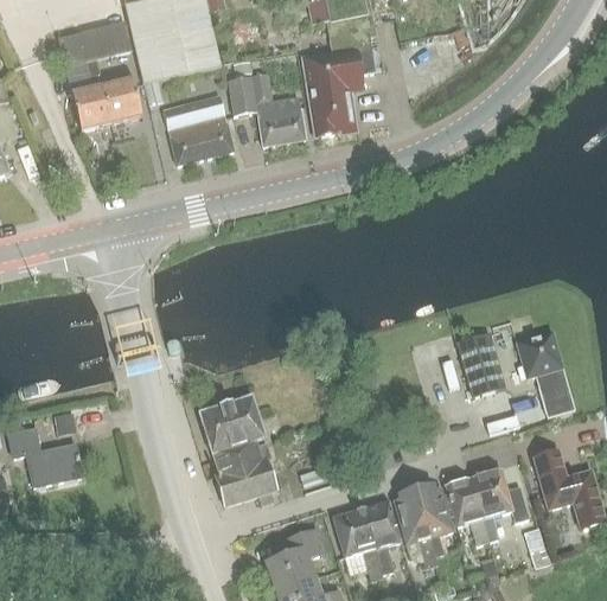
[(139,0),(123,4),(141,84),(221,66),(205,0),(139,0)]
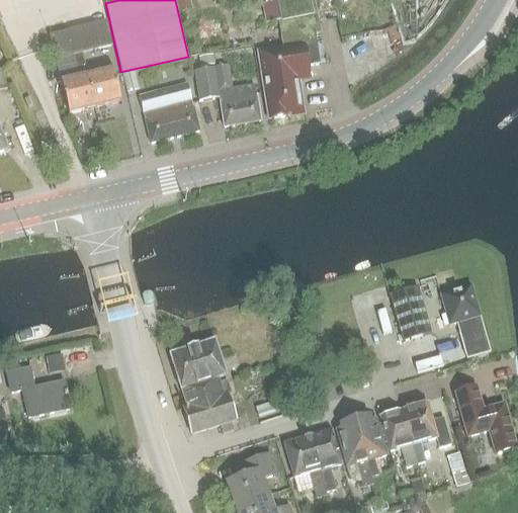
[(256,48),(267,117),(306,112),(300,79),(312,77),(309,63),(322,61),(317,31),(323,30),(318,0),(280,0),(283,18),(280,19),(284,43),(256,48)]
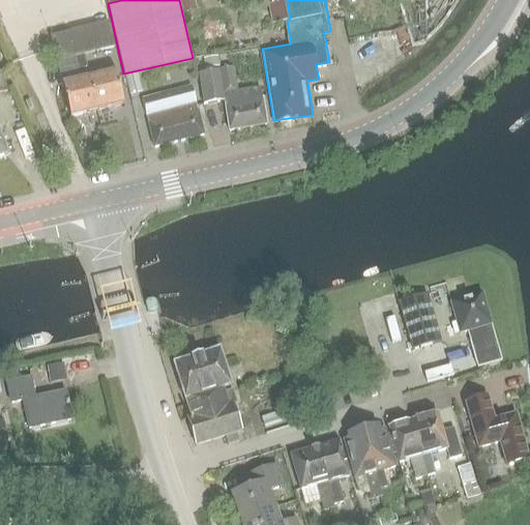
[(84,24),(90,50),(102,47),(96,21),(84,24)]
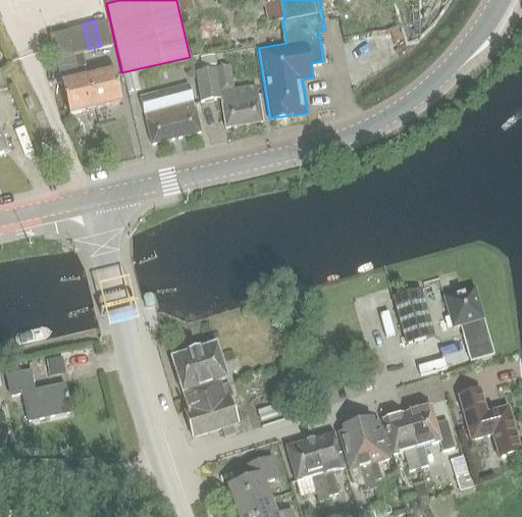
[(55,57),(76,52),(70,27),(49,33),(55,57)]
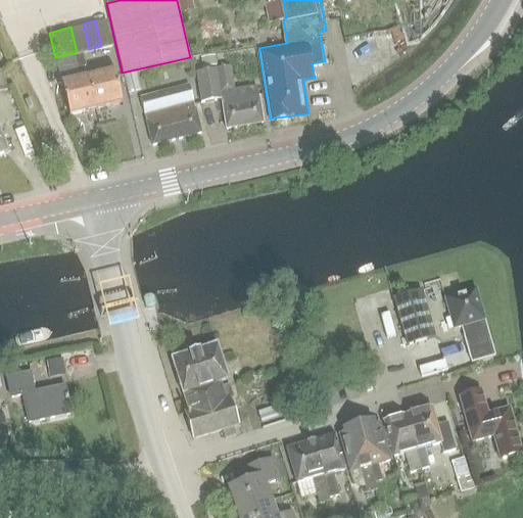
[(216,61),(215,52),(201,54),(202,62),(216,61)]
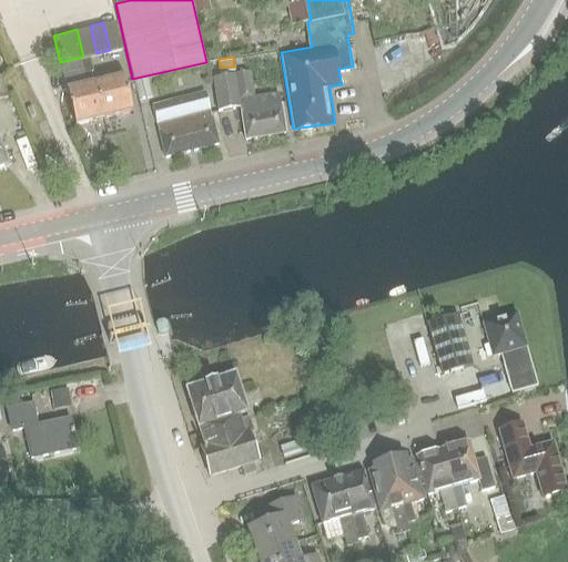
[(236,72),(214,75),(217,108),(241,104),(241,105),(245,138),(285,130),(281,99),(280,99),(279,90),(255,93),(253,70),(236,72)]
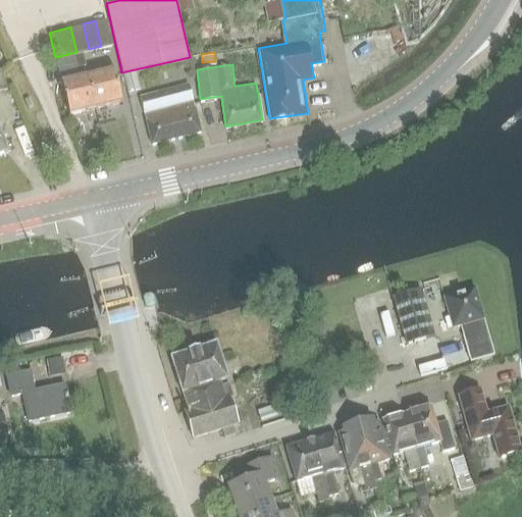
[(1,66),(0,66),(0,90),(9,87),(1,66)]
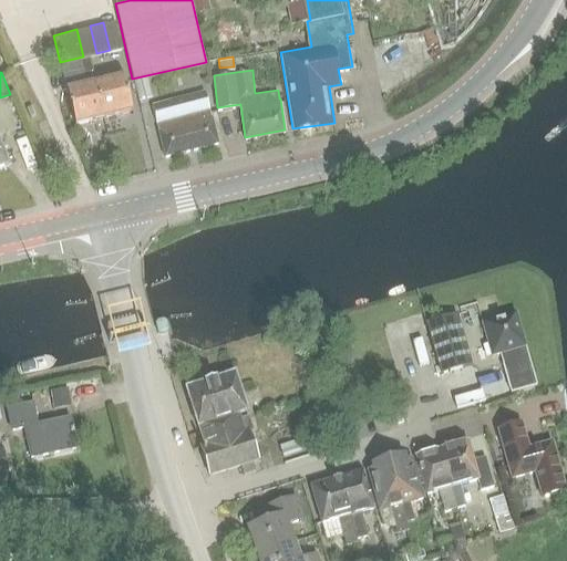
[(123,72),(95,79),(105,116),(132,110),(123,72)]
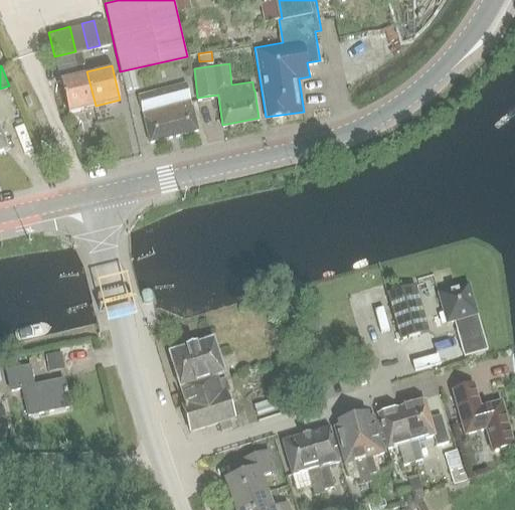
[(67,112),(96,106),(87,71),(59,78),(67,112)]
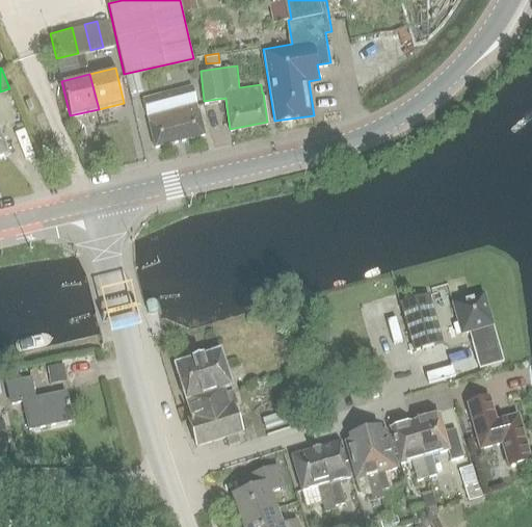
[(155,145),(204,132),(192,83),(142,95),(155,145)]
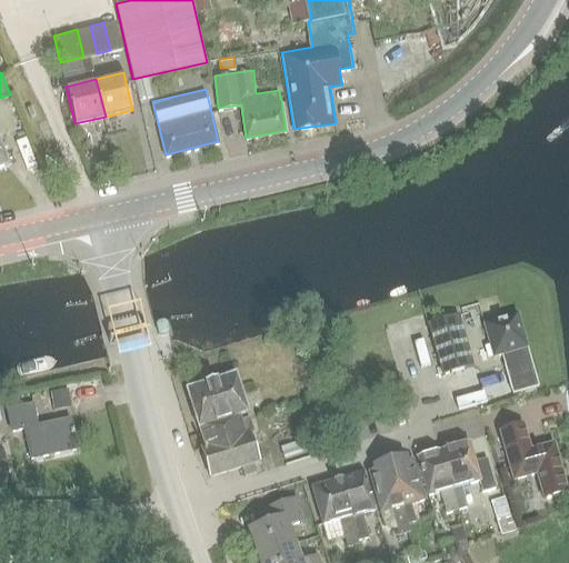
[(510,382),(512,381),(515,391),(538,384),(527,344),(528,344),(518,309),(482,319),(492,354),(501,352),(510,382)]
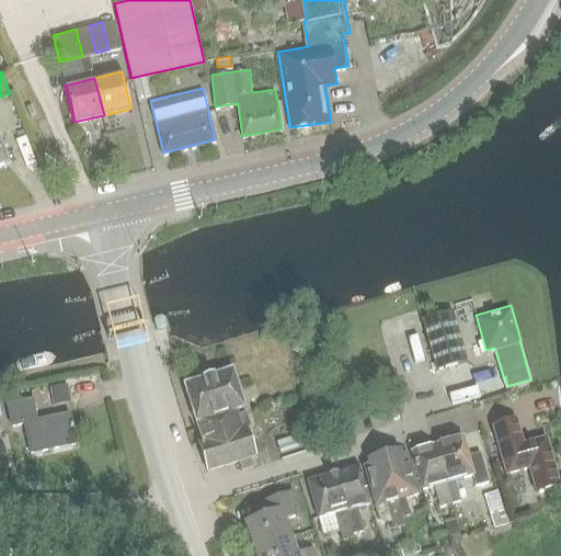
[(453,307),(421,316),(436,366),(467,358),(453,307)]
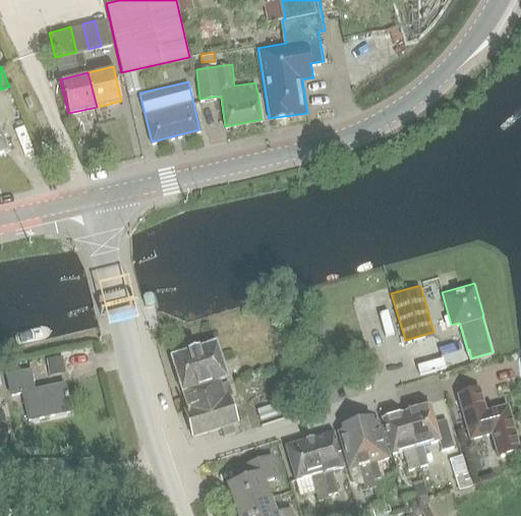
[(142,295),(145,303),(147,305),(153,303),(154,301),(152,293),(150,291),(143,292),(142,295)]
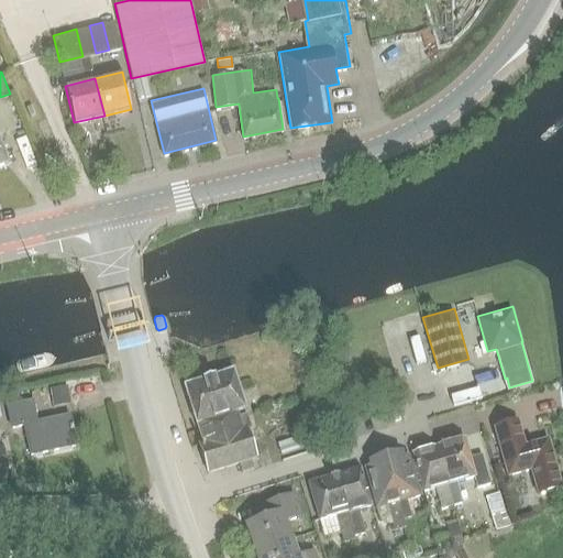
[(329,336),(324,320),(309,325),(313,340),(329,336)]
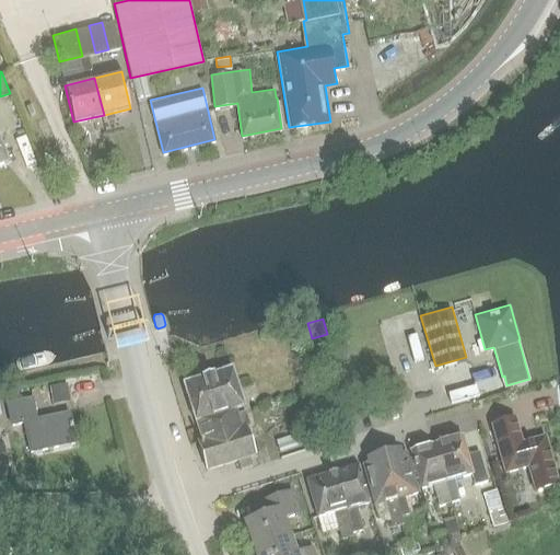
[(334,360),(347,360),(347,347),(334,347),(334,360)]
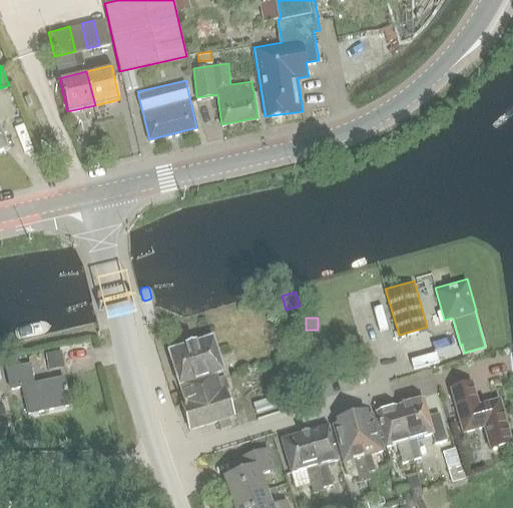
[(232,414),(224,386),(221,387),(216,372),(224,370),(213,335),(168,349),(184,399),(180,400),(189,427),(217,419),(228,415),(232,414)]
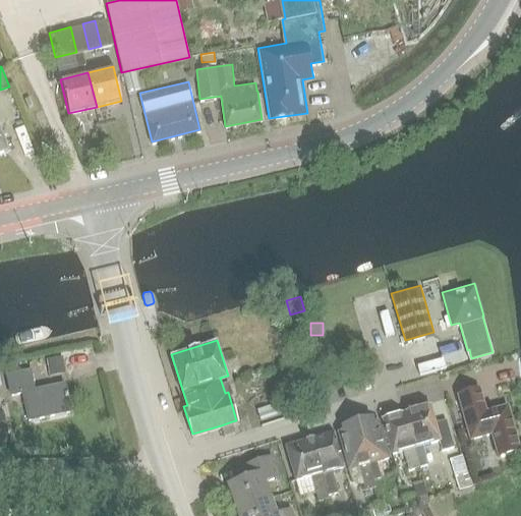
[(62,353),(46,356),(48,366),(64,364),(62,353)]
